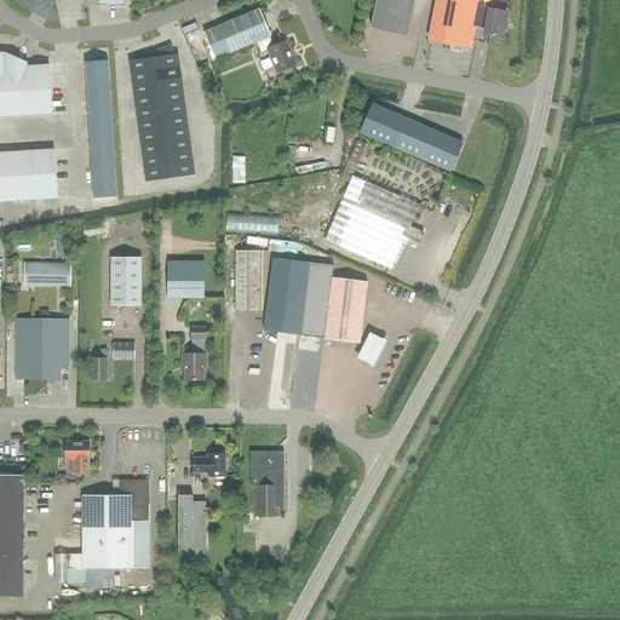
[(413,0),(373,0),(368,32),(406,39),(413,0)]
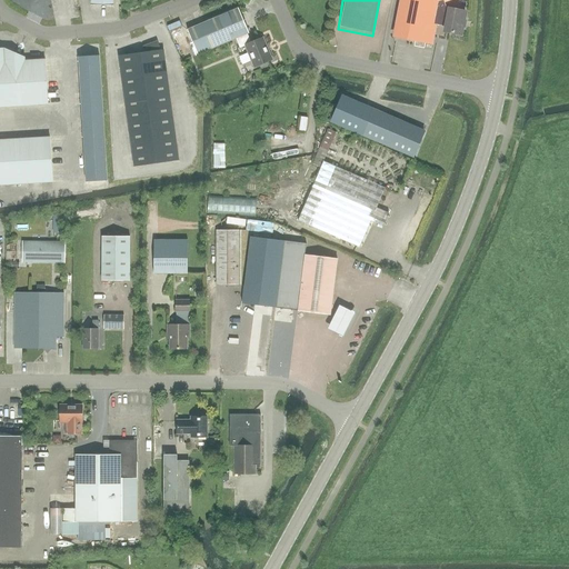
[(441,2),(443,5),(456,0),(398,0),(391,40),(431,48),(436,27),(433,27),(437,3),(441,2)]
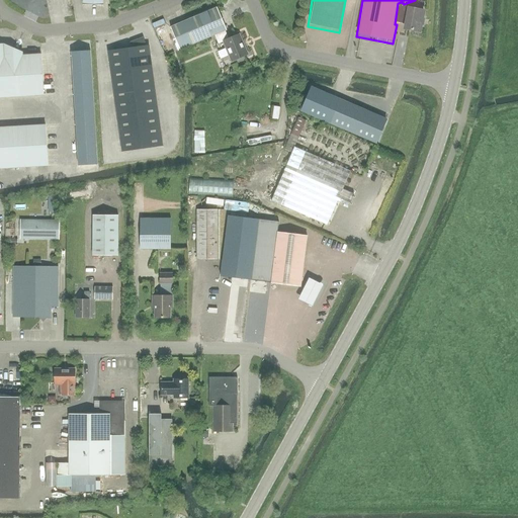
[(407,8),(404,4),(402,2),(398,3),(395,24),(397,24),(403,26),(402,31),(420,34),(422,24),(423,24),(424,19),(423,19),(424,11),(407,8)]
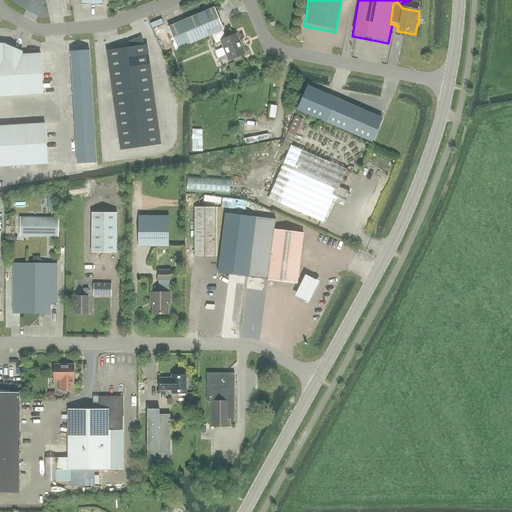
[(178,49),(212,35),(223,30),(224,30),(215,8),(169,27),(178,49)]
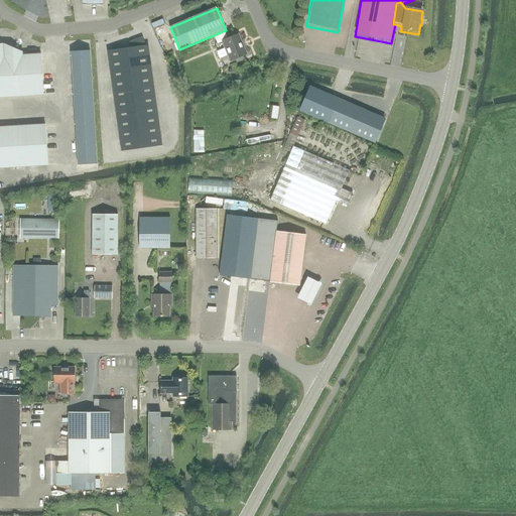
[(228,39),(225,30),(214,35),(218,44),(223,41),(232,61),(247,54),(238,34),(228,39)]
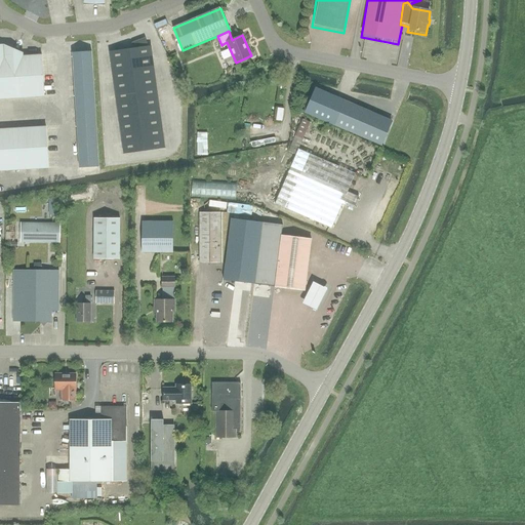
[(132,43),(133,48),(130,49),(132,59),(153,56),(151,46),(148,46),(145,38),(132,43)]
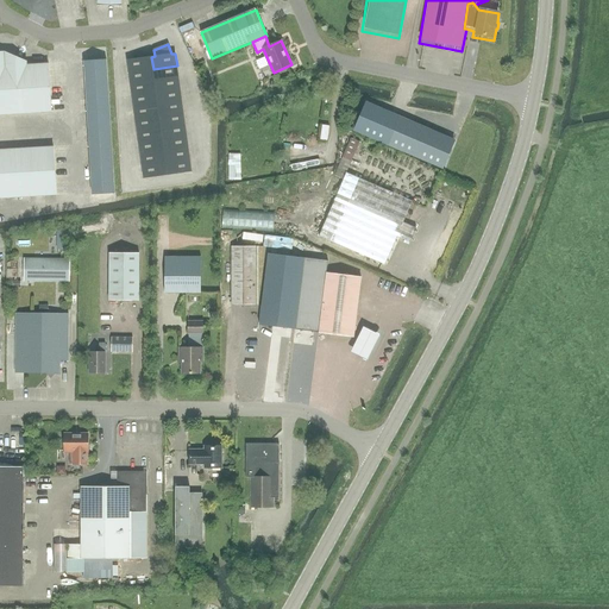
[(23,63),(1,54),(4,93),(25,90),(23,67),(23,63)]
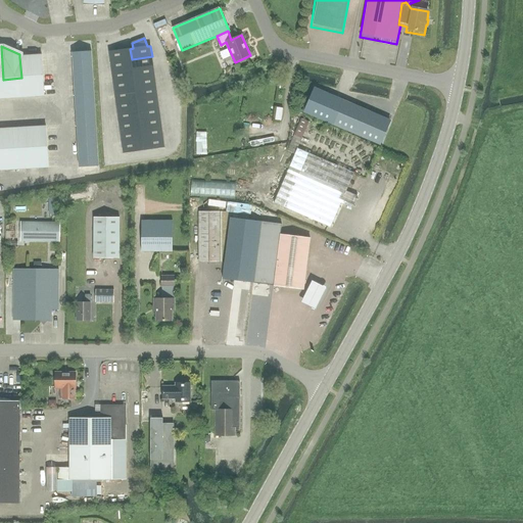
[(110,62),(132,59),(130,49),(109,51),(110,62)]
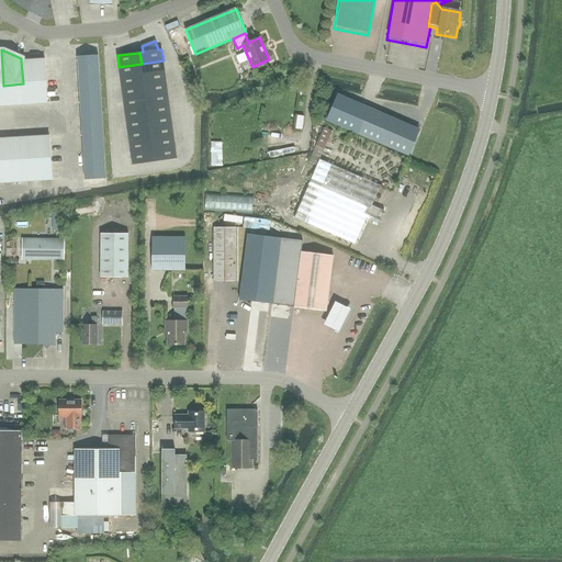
[(78,69),(99,68),(99,55),(78,57),(78,69)]
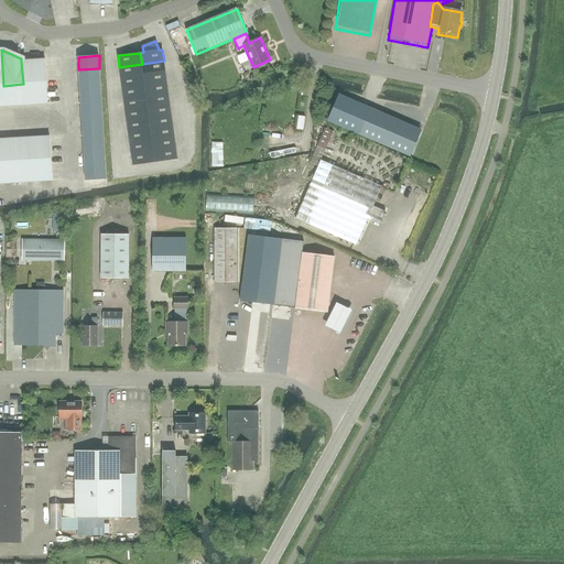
[(41,61),(21,62),(23,84),(43,83),(41,61)]
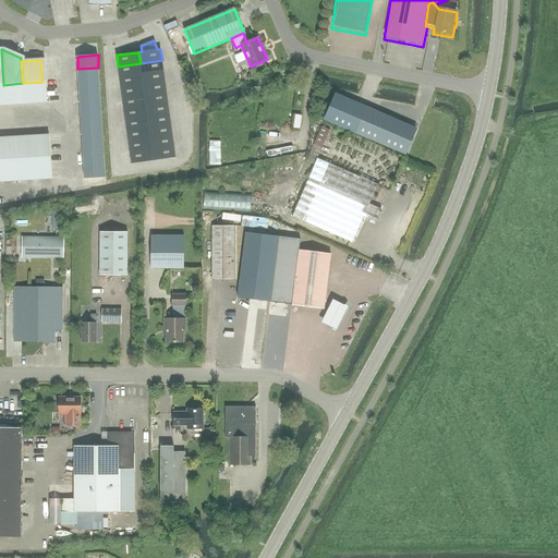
[(141,63),(142,74),(164,71),(162,60),(141,63)]
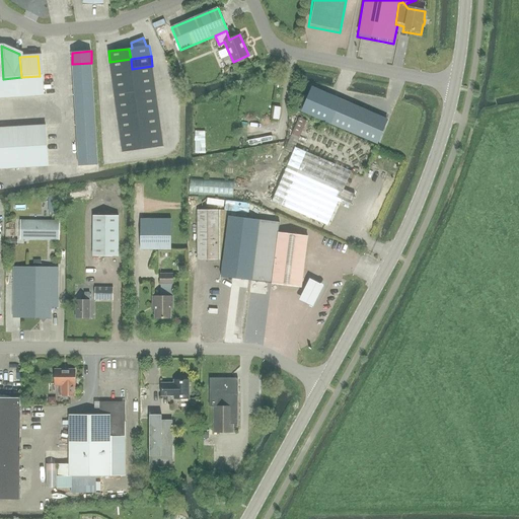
[(131,59),(109,62),(112,71),(132,69),(131,59)]
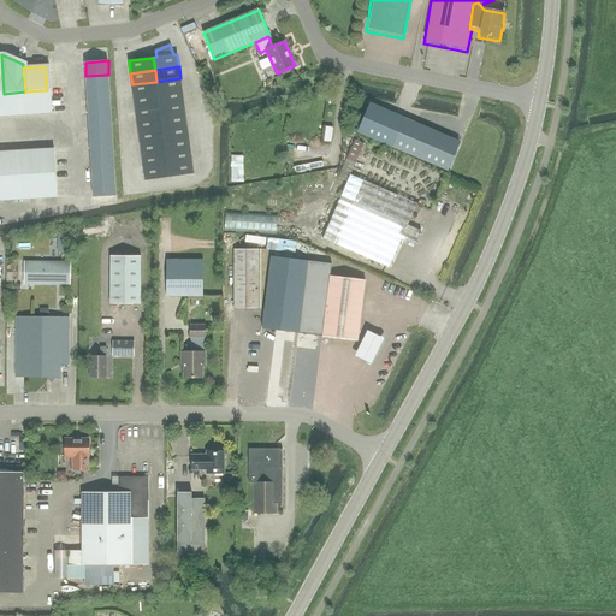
[(108,75),(86,76),(87,88),(110,87),(108,75)]
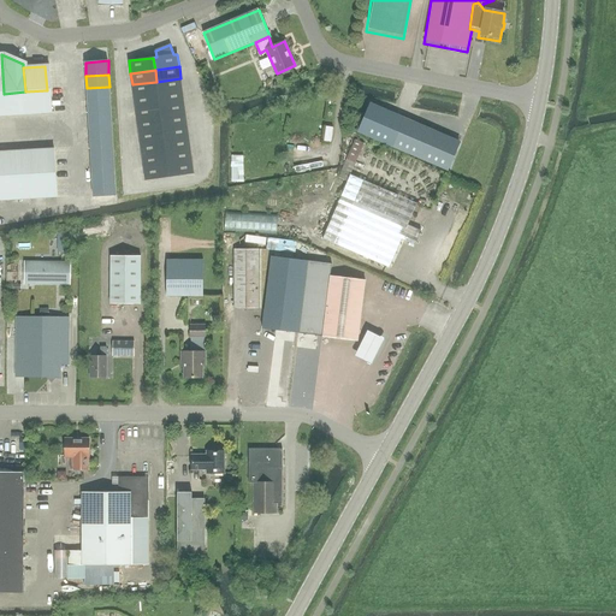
[(157,82),(158,94),(182,90),(181,78),(157,82)]
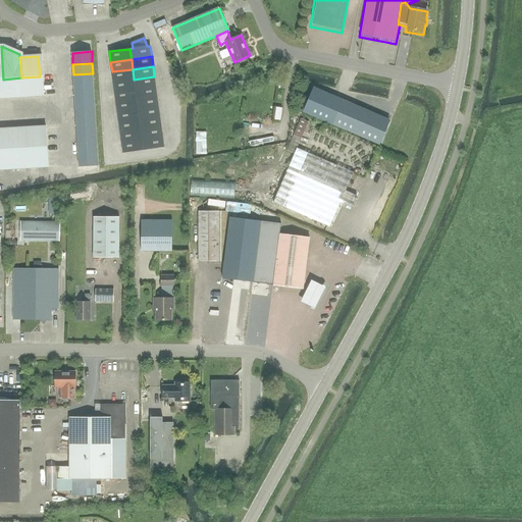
[(133,69),(112,71),(113,82),(134,80),(133,69)]
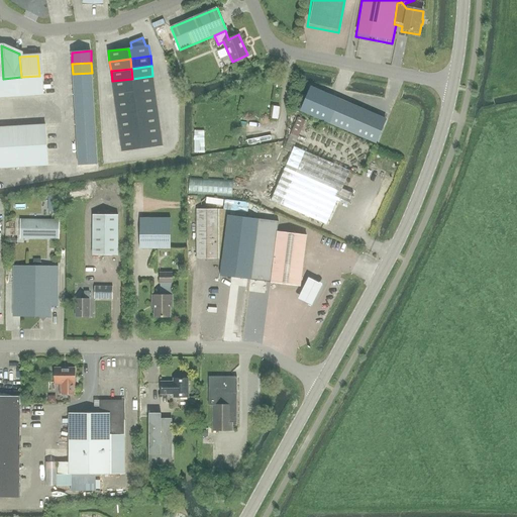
[(92,73),(73,74),(74,84),(92,83),(92,73)]
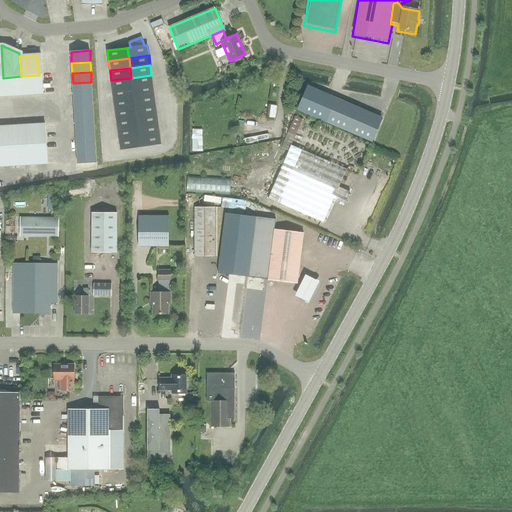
[(21,76),(22,97),(40,96),(39,75),(21,76)]
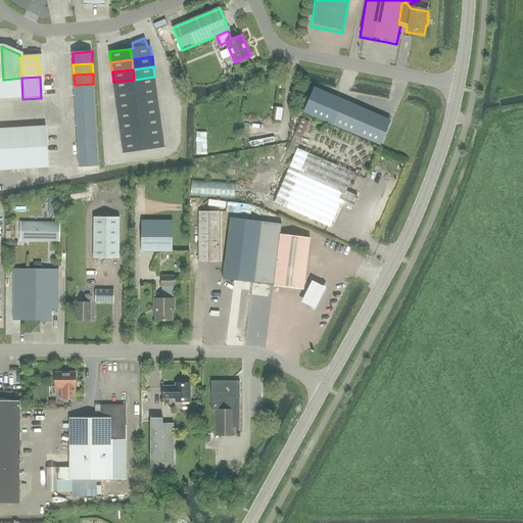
[(134,80),(136,89),(156,87),(154,77),(134,80)]
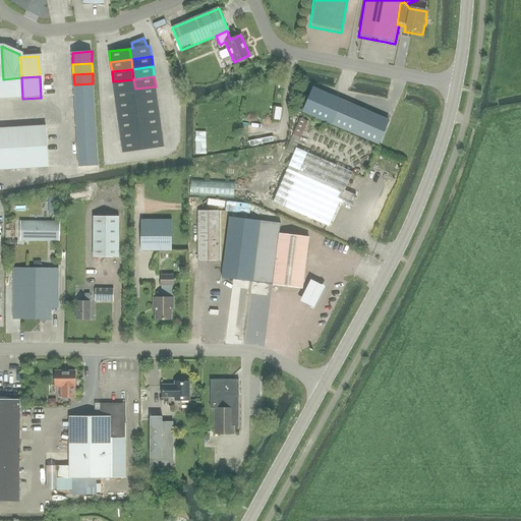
[(3,79),(4,100),(22,99),(21,77),(3,79)]
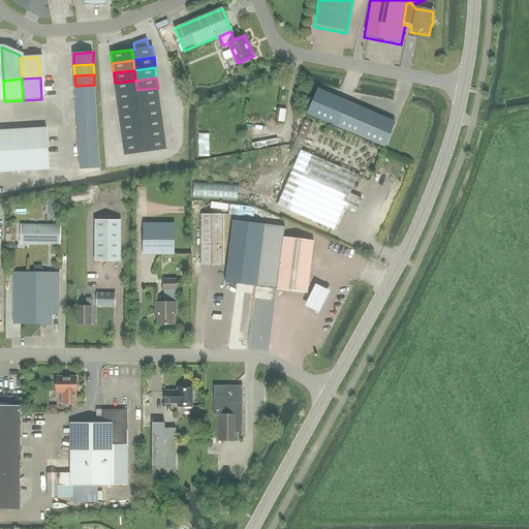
[(135,81),(115,83),(117,93),(137,90),(135,81)]
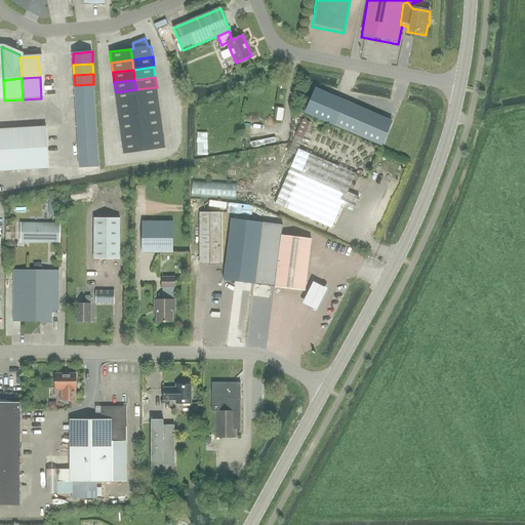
[(327,93),(330,87),(323,83),(320,89),(327,93)]
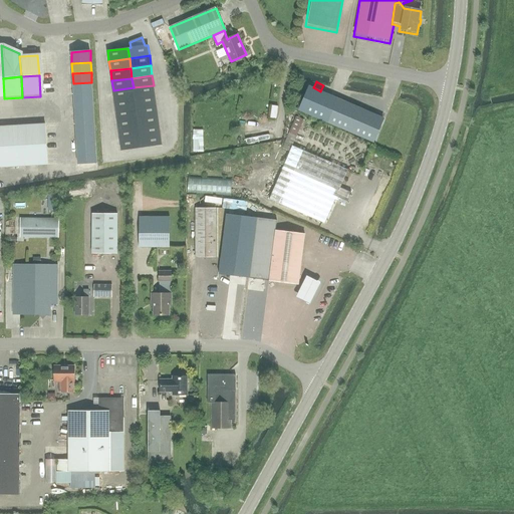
[(91,82),(73,83),(73,93),(92,92),(91,82)]
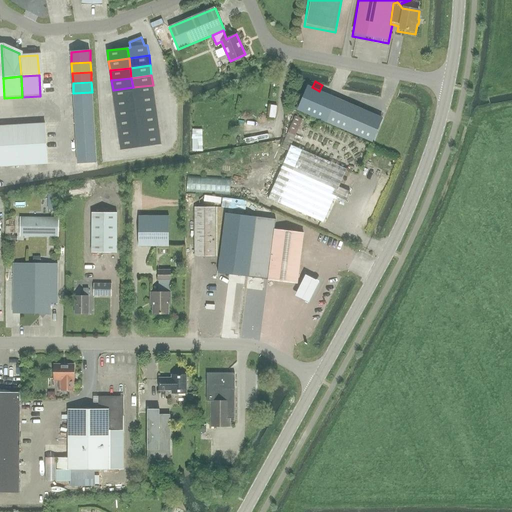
[(153,85),(133,87),(134,97),(154,95),(153,85)]
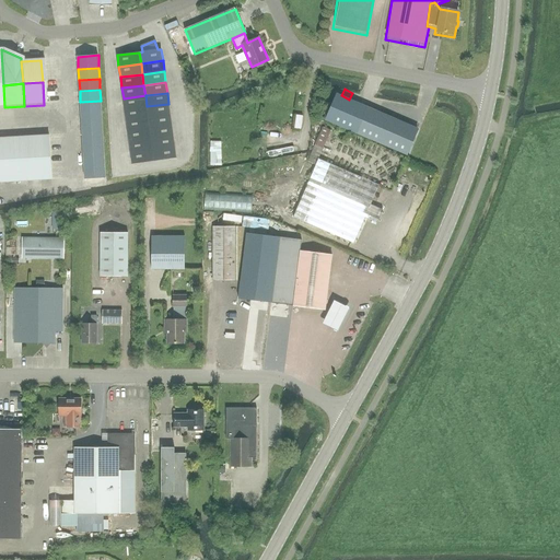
[(146,95),(124,98),(125,109),(147,106),(146,95)]
